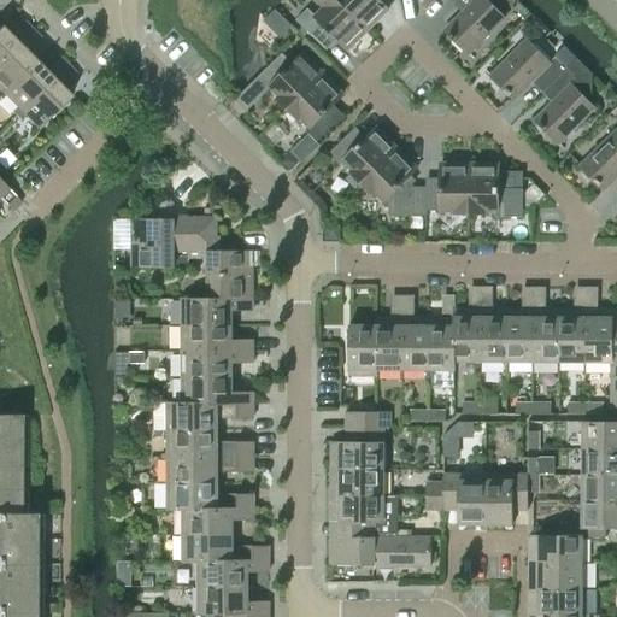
[(368,30),(335,0),(327,0),(321,6),(323,9),(313,17),(307,10),(295,21),(319,45),(330,34),(347,51),(368,30)]
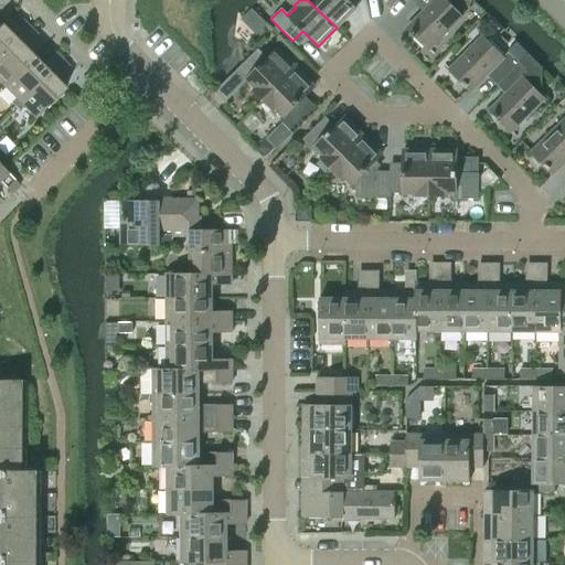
[(307,0),(337,28),(355,9),(345,0),(307,0)]
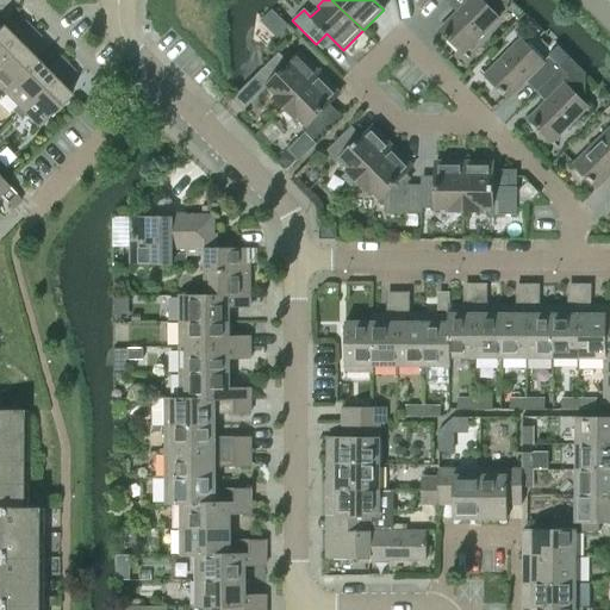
[(456,0),(462,6),(439,30),(443,35),(448,39),(462,54),(498,19),(479,0),(456,0)]
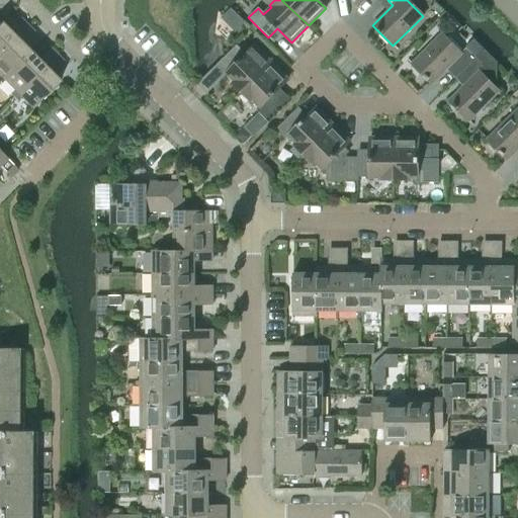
[(0,51),(26,25),(19,19),(8,30),(0,21),(0,51)]
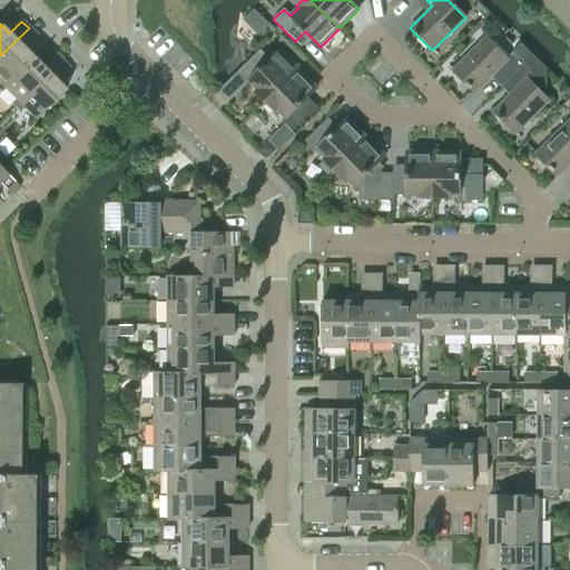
[(0,84),(2,87),(32,57),(23,48),(36,35),(29,28),(0,56),(0,84)]
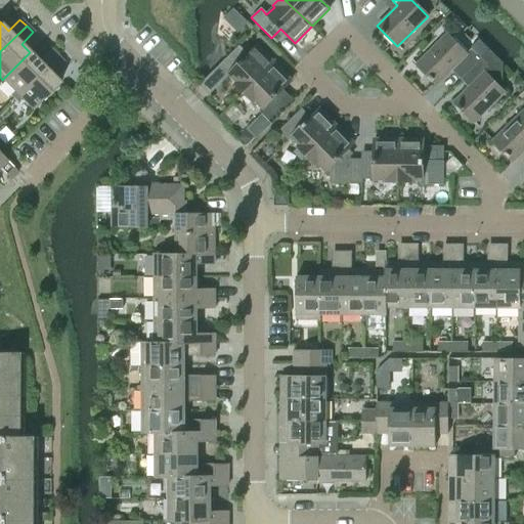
[(463,76),(480,58),(471,49),(466,54),(446,35),(416,66),(428,78),(432,82),(436,85),(454,68),(463,76)]
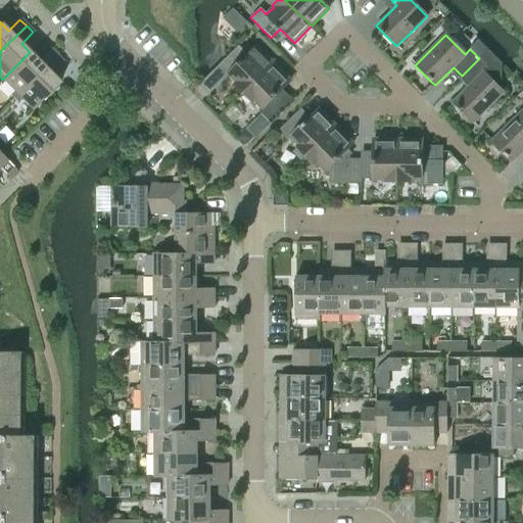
[(234,84),(243,93),(274,62),(256,45),(242,59),(233,51),(216,68),(226,78),(229,75),(236,82),(234,84)]
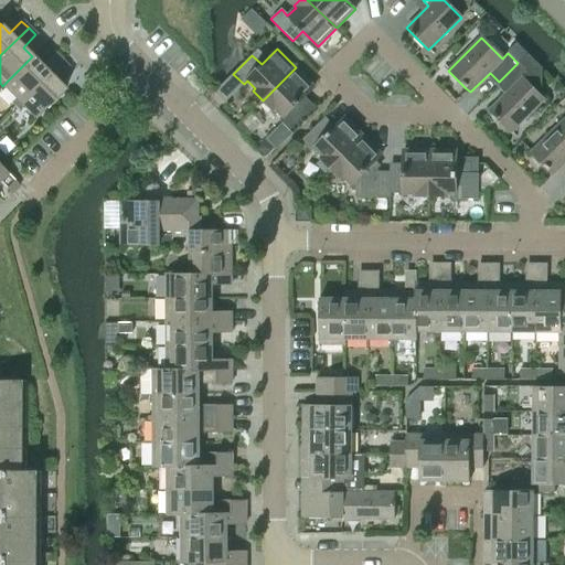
[(10,103),(13,106),(61,60),(53,53),(41,65),(32,56),(2,86),(14,98),(10,103)]
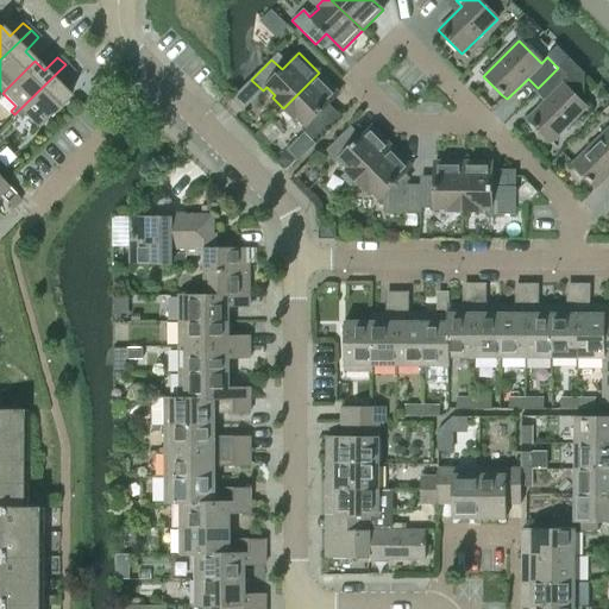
[(66,64),(14,114),(18,119),(23,113),(37,127),(69,95),(60,86),(73,71),(66,64)]
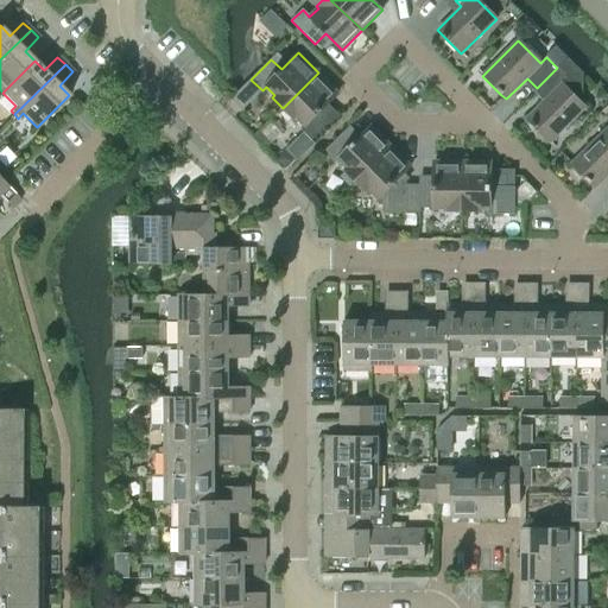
[(568,80),(557,68),(537,88),(546,97),(526,119),(531,124),(534,128),(549,143),(586,108),(562,84),(568,80)]
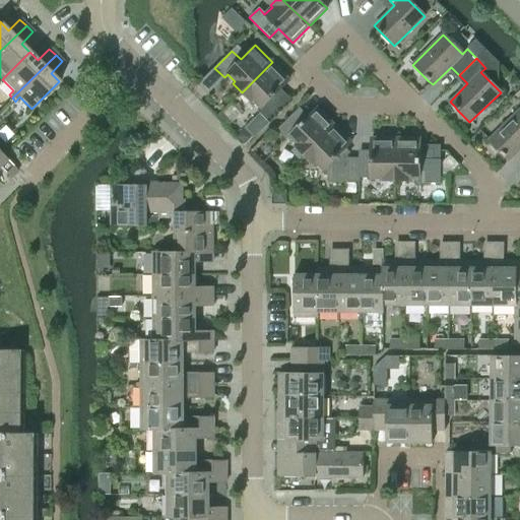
[(272,62),(242,92),(251,102),(253,100),(260,107),(257,110),(266,120),(283,103),(275,93),(289,79),(272,62)]
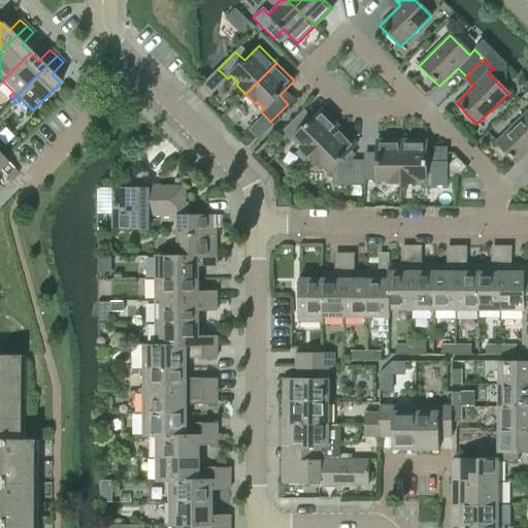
[(299,147),(308,157),(339,127),(322,109),(307,124),(298,114),(281,132),(291,141),(294,138),(301,145),(299,147)]
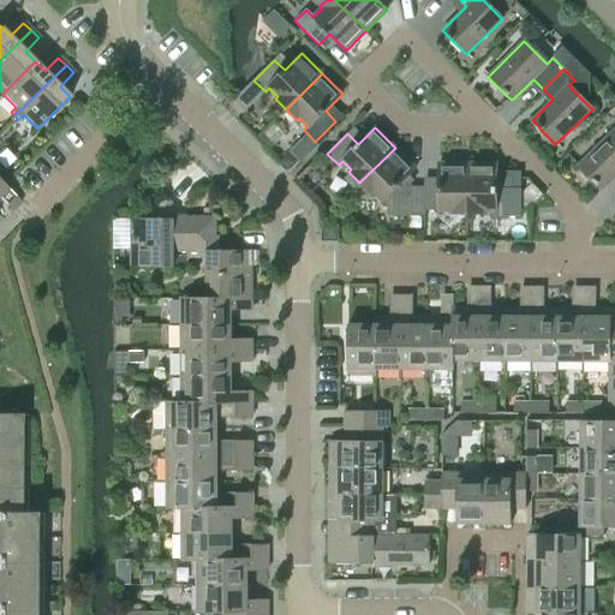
[(614,132),(614,131),(578,167),(592,181),(596,186),(597,185),(602,190),(614,175),(614,132)]
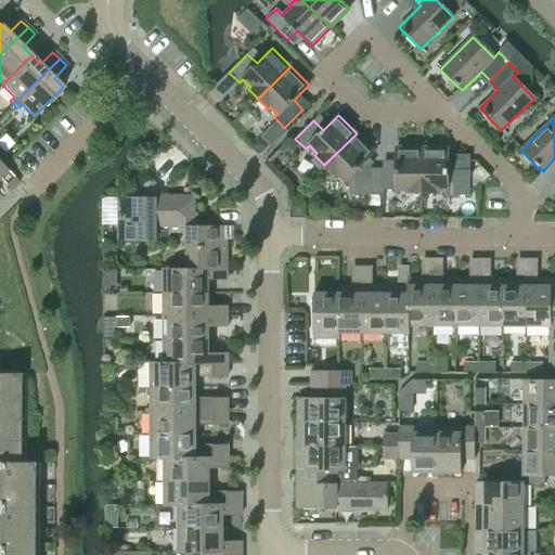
[(284,128),(278,120),(271,127),(281,137),(287,130),(284,128)]
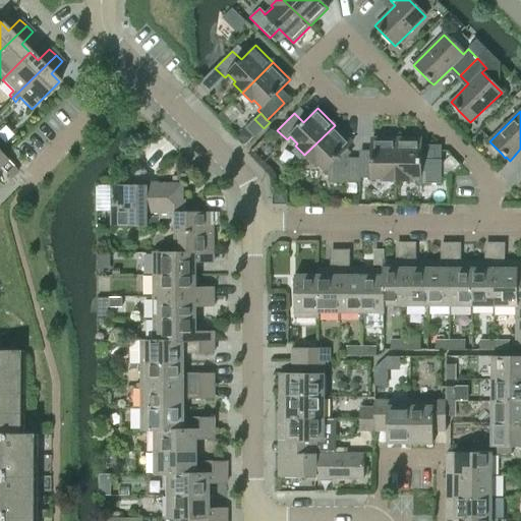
[(304,155),(313,164),(315,163),(324,171),(325,170),(329,174),(329,182),(359,182),(359,178),(359,158),(348,158),(349,155),(344,150),(352,141),(335,125),(304,155)]
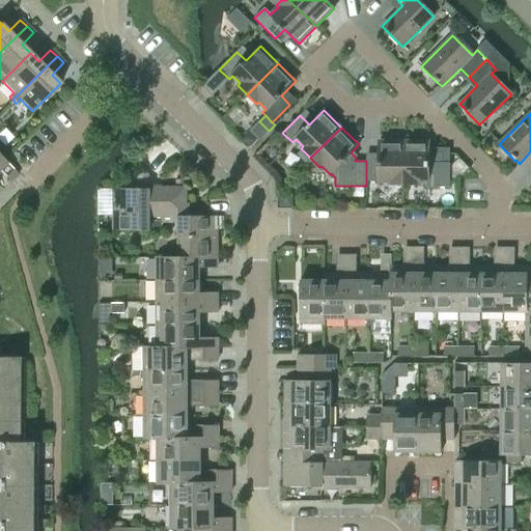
[(252,134),(247,134),(241,139),(250,147),(258,139),(252,134)]
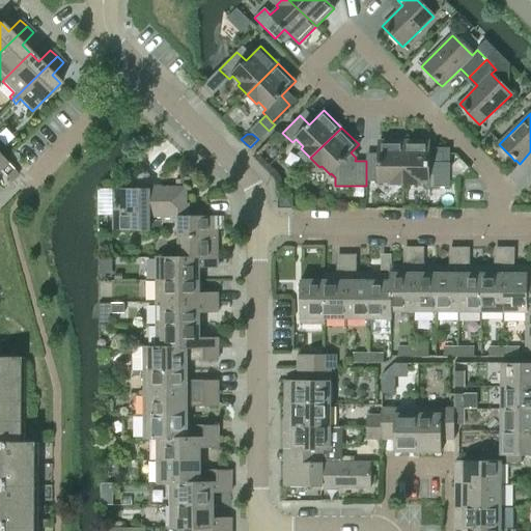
[(390,184),(403,185),(403,141),(379,141),(379,158),(366,158),(366,161),(366,182),(390,182),(390,184)]
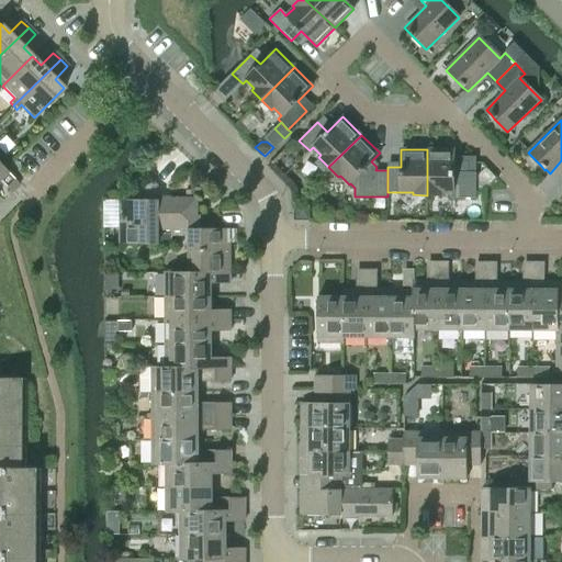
[(453,149),(427,149),(427,195),(440,195),(440,192),(452,192),(452,198),(475,198),(475,161),(453,161),(453,149)]
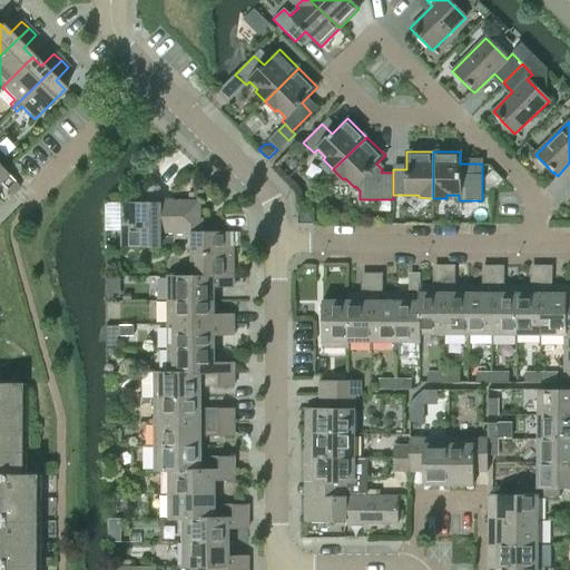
[(0,183),(11,195),(19,187),(0,168),(0,183)]
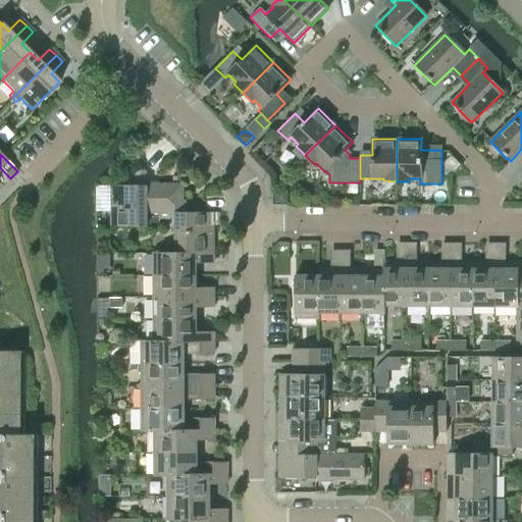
[(159,200),(159,185),(159,184),(145,184),(145,186),(111,186),(111,226),(147,226),(146,213),(159,213),(159,200)]
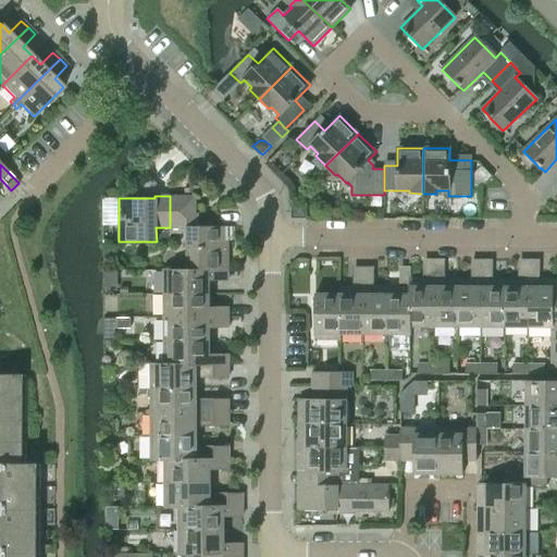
[(192,213),(190,207),(190,197),(170,197),(170,213),(192,213)]
